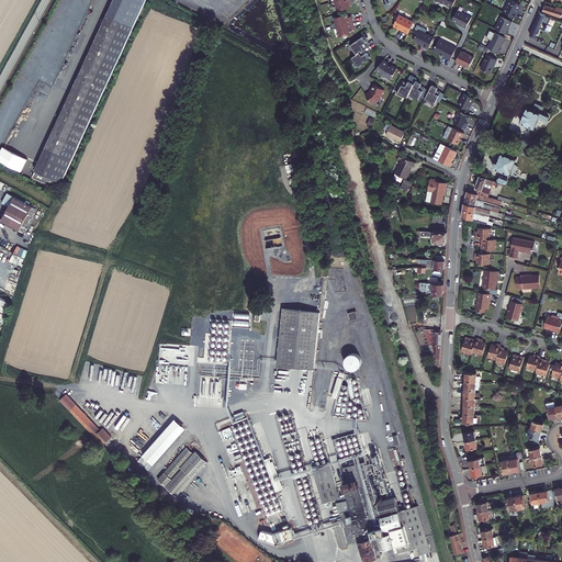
[(141,0),(109,0),(34,171),(62,183),(141,0)]
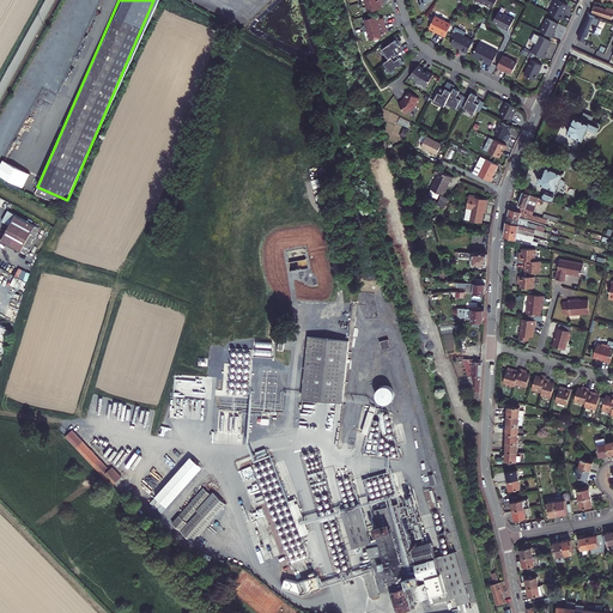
[(551,0),(546,11),(559,17),(563,12),(560,11),(565,2),(560,0),(551,0)]
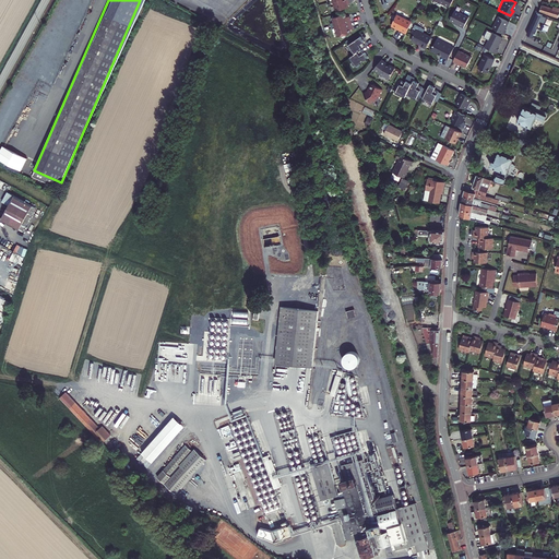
[(540,3),(538,9),(557,15),(558,9),(558,7),(552,4),(551,7),(540,3)]
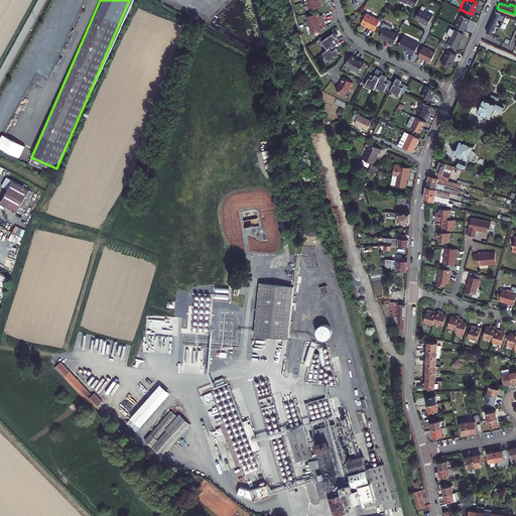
[(431,14),(418,8),(413,17),(426,24),(431,14)]
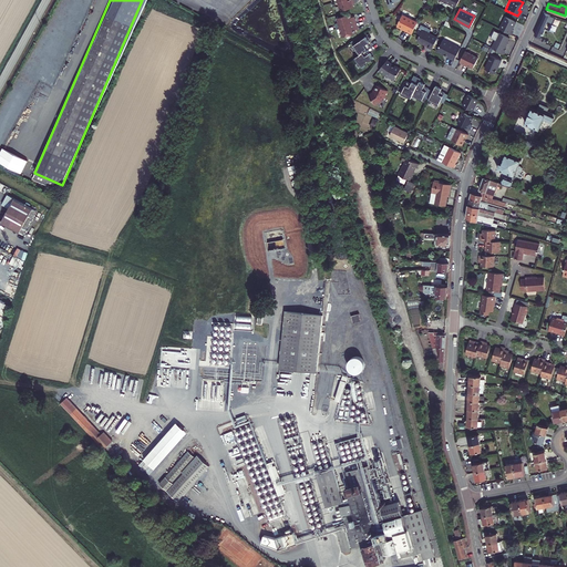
[(543,10),(533,32),(539,35),(547,18),(555,21),(557,16),(545,10),(543,10)]
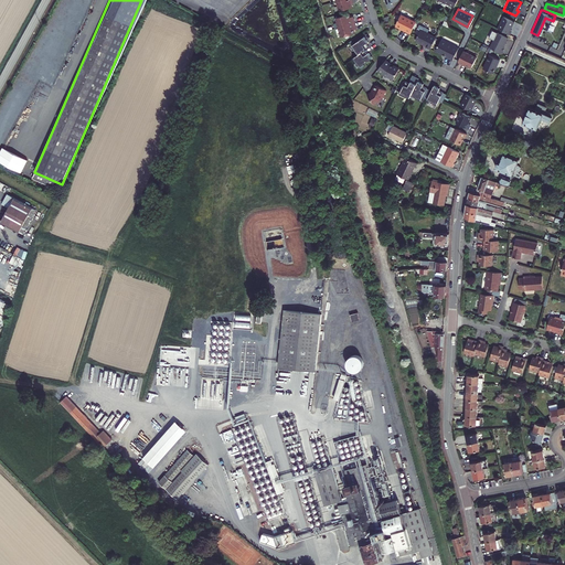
[(348,16),(347,12),(333,16),(339,34),(352,31),(352,28),(351,25),(354,24),(352,17),(349,18),(348,16)]
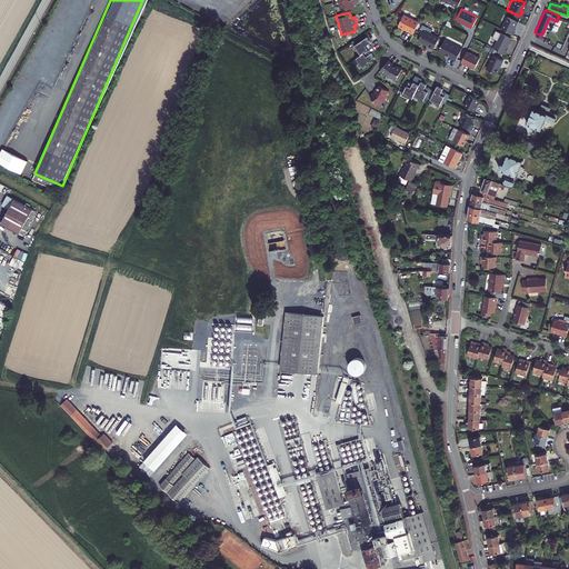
[(411,32),(417,20),(401,12),(396,23),(406,29),(411,32)]
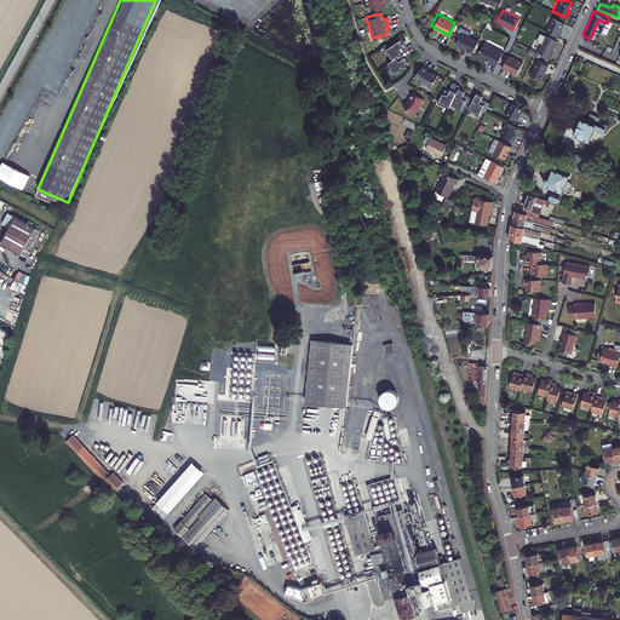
[(550,16),(544,29),(557,35),(560,32),(558,30),(562,22),(550,16)]
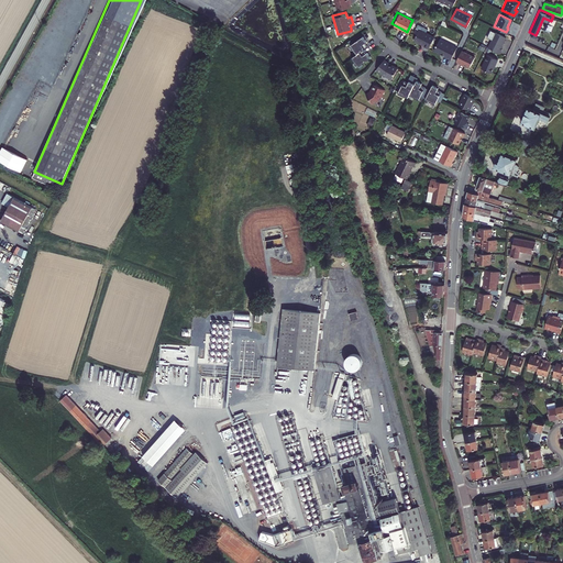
[(427,47),(433,36),(418,29),(412,39),(421,43),(421,44),(422,45),(427,47)]
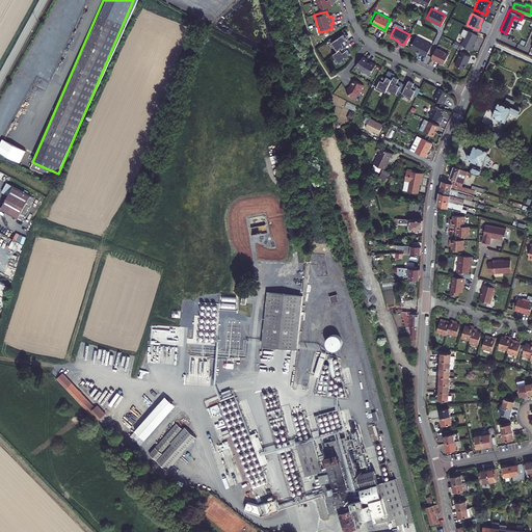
[(463,36),(459,44),(471,49),(473,46),(472,45),(477,34),(462,27),(458,34),(463,36)]
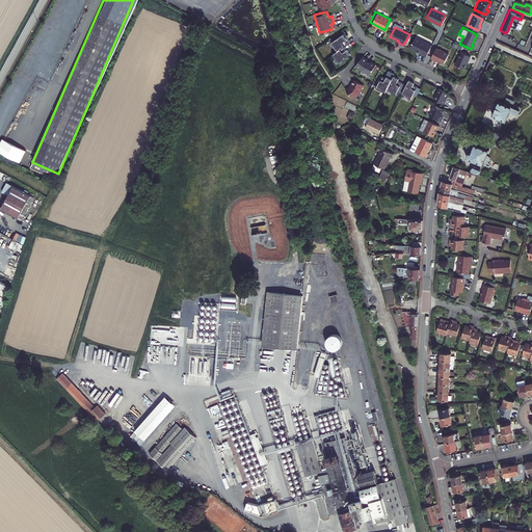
[(328,36),(327,37),(333,45),(331,46),(335,50),(341,46),(345,42),(343,38),(344,37),(341,32),(330,40),(328,36)]
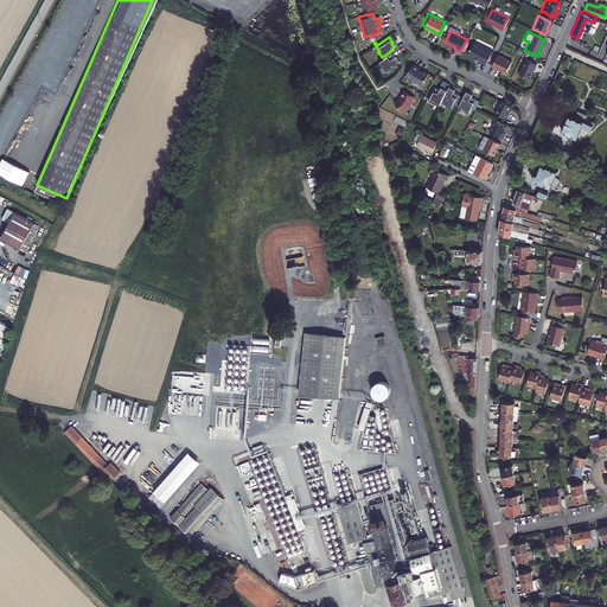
[(485,63),(491,50),(473,40),(466,53),(473,57),(474,56),(478,58),(478,59),(485,63)]
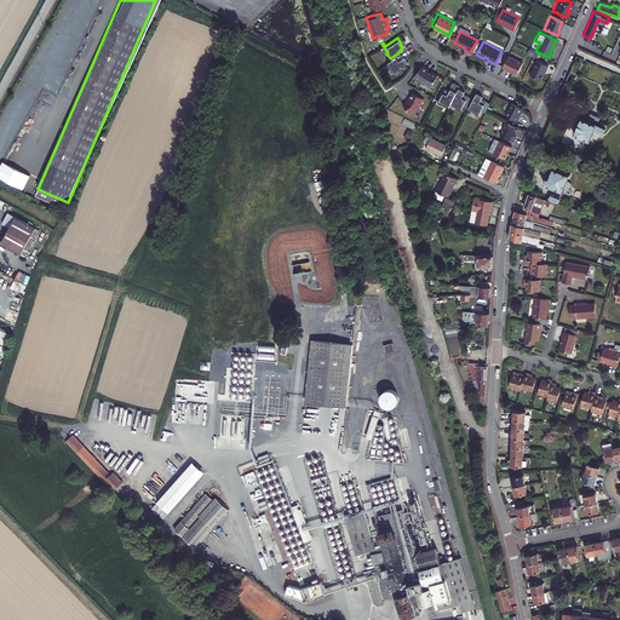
[(390,58),(384,62),(388,67),(389,67),(394,73),(397,70),(396,68),(406,62),(402,56),(400,57),(397,53),(390,58)]
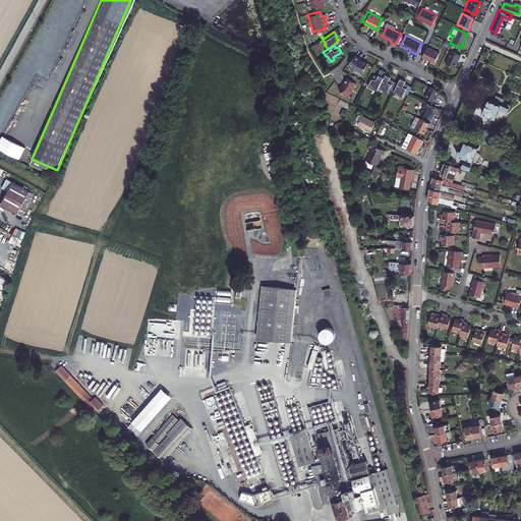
[(435,62),(440,53),(427,47),(423,56),(435,62)]
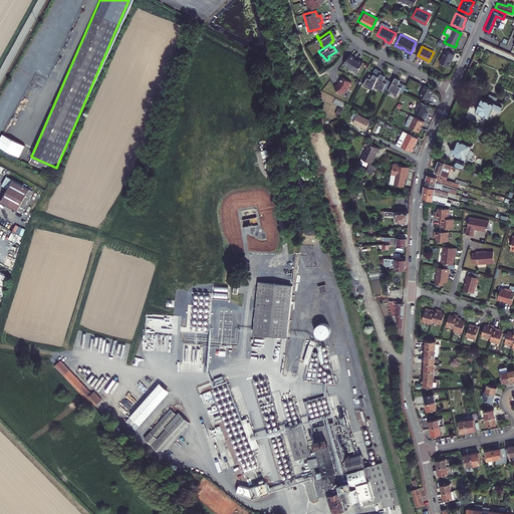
[(453,53),(444,48),(438,61),(447,65),(453,53)]
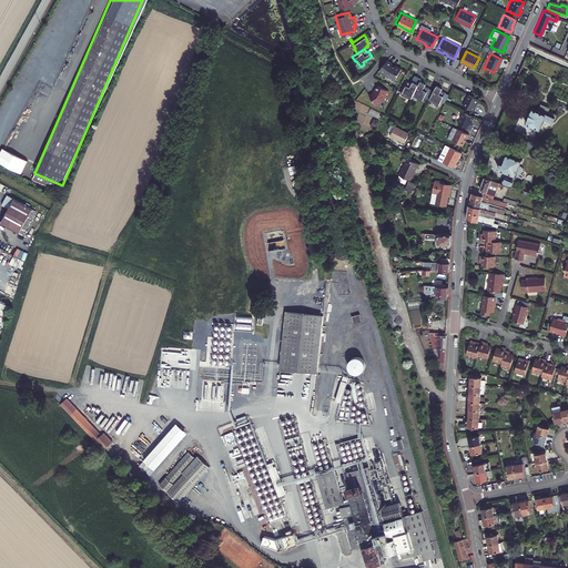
[(386,59),(378,68),(384,73),(394,78),(399,68),(393,64),(391,63),(386,59)]
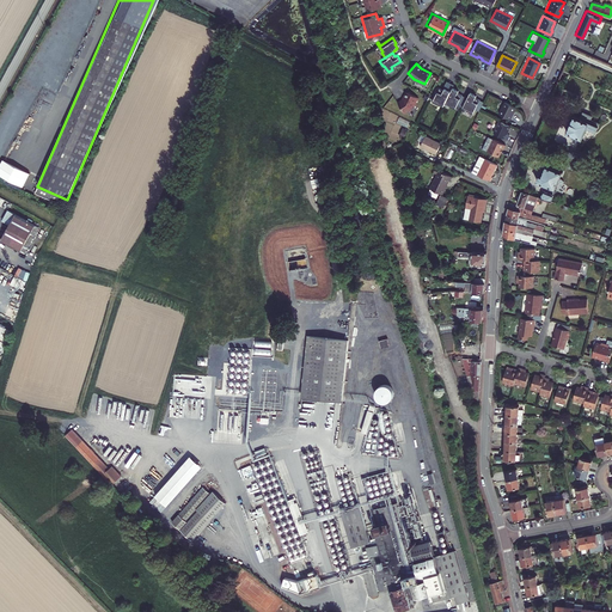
[(320,93),(329,92),(325,79),(318,80),(320,93)]
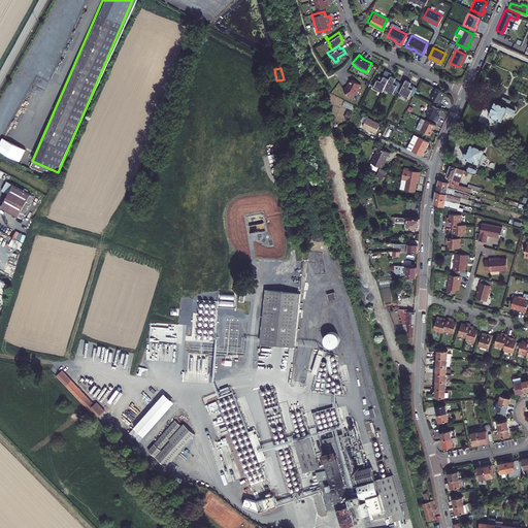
[(383,87),(389,74),(387,73),(385,76),(382,74),(381,76),(377,74),(371,87),(375,89),(376,88),(381,90),(383,87)]
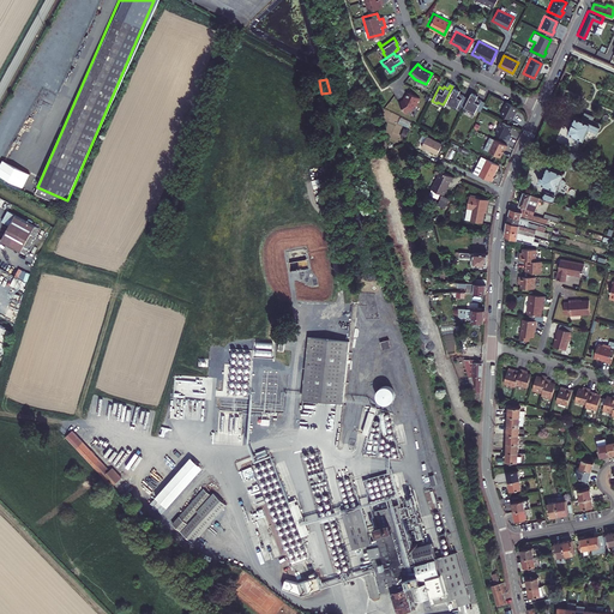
[(457,103),(462,106),(463,103),(458,101),(462,94),(457,91),(458,90),(452,86),(445,101),(450,103),(449,104),(455,108),(457,103)]
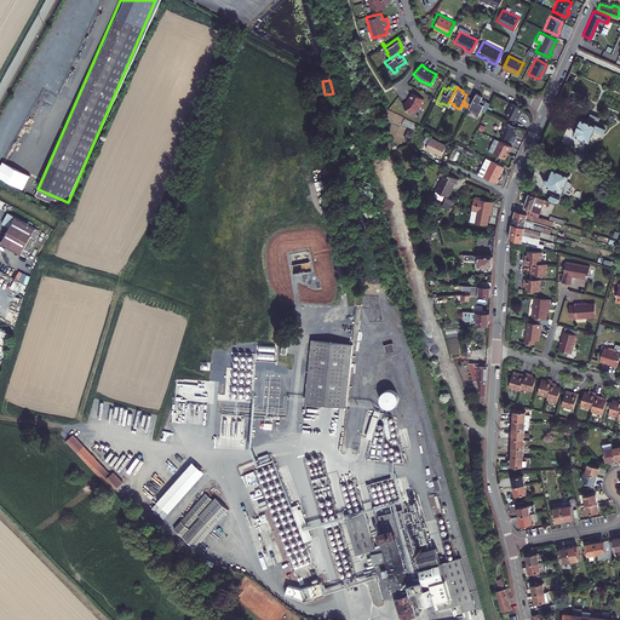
[(422,98),(409,91),(406,99),(401,102),(407,113),(415,108),(417,105),(418,105),(422,98)]
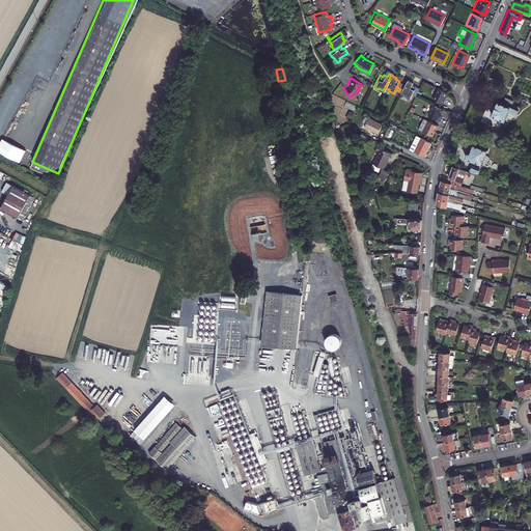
[(400,89),(399,91),(403,93),(403,95),(409,98),(410,93),(414,95),(415,93),(412,91),(415,85),(411,83),(412,82),(406,79),(403,83),(400,89)]
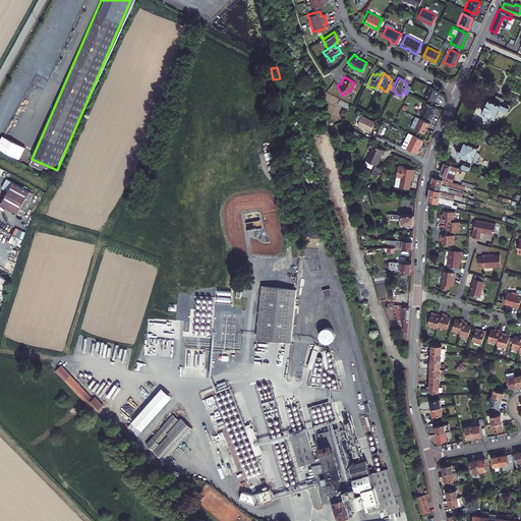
[(422,96),(432,101),(438,91),(428,85),(422,96)]
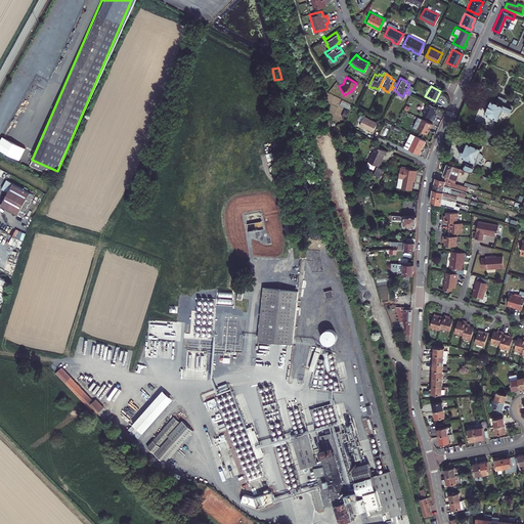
[(490,96),(489,96),(483,111),(496,117),(500,106),(509,110),(510,105),(504,103),(504,101),(500,100),(503,97),(501,95),(493,92),(492,92),(490,96)]
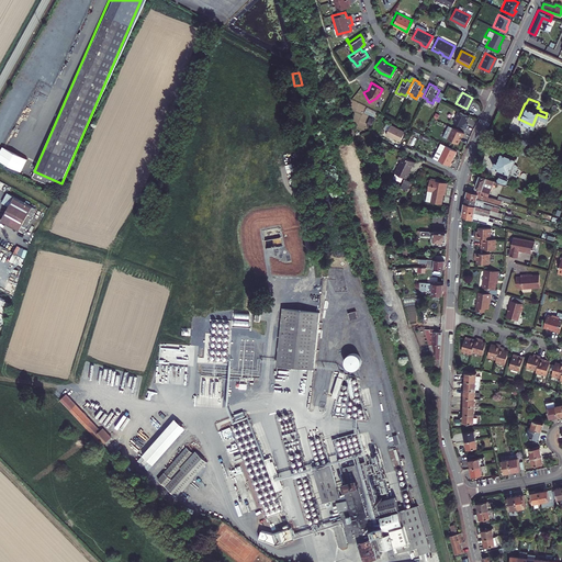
[(368,107),(366,112),(375,115),(378,111),(368,107)]
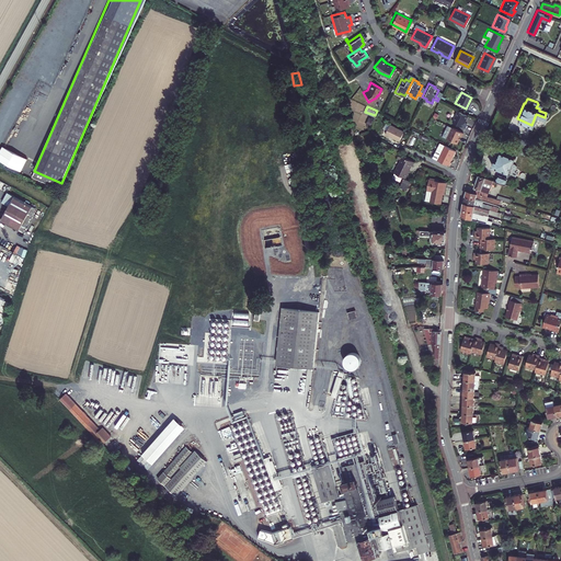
[(466,114),(456,110),(450,121),(464,127),(465,123),(462,122),(466,114)]
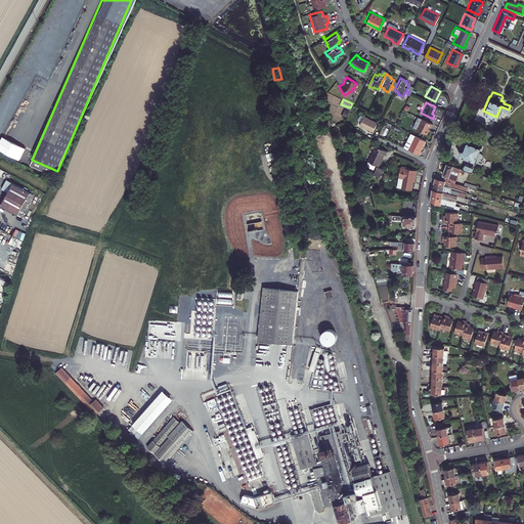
[(378,123),(363,116),(358,125),(373,132),(378,123)]
